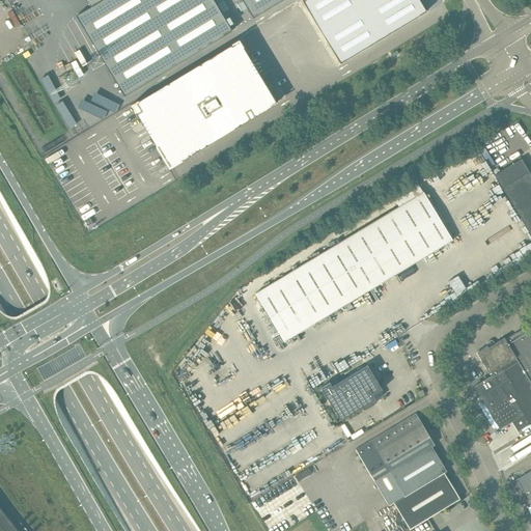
[(213,0),(102,0),(76,16),(124,95),(231,30),(213,0)]
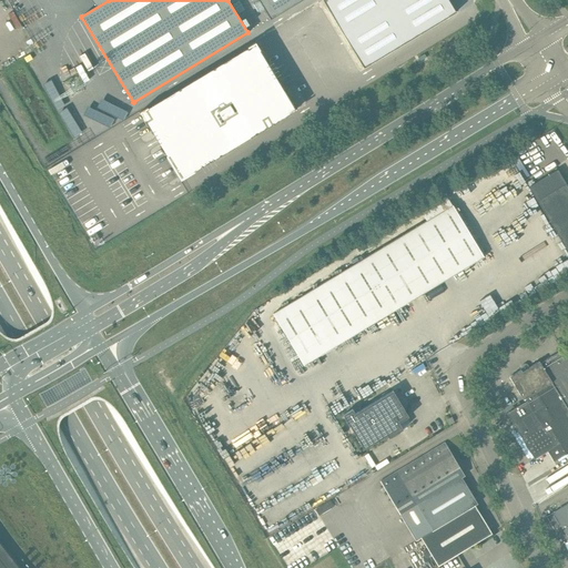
[(259,0),(271,19),(302,0),(259,0)]
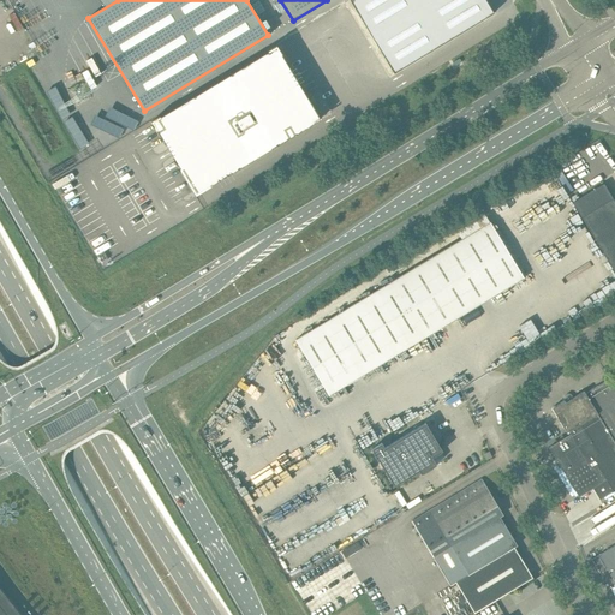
[(485,0),(351,0),(350,1),(394,73),(494,13),(485,0)]
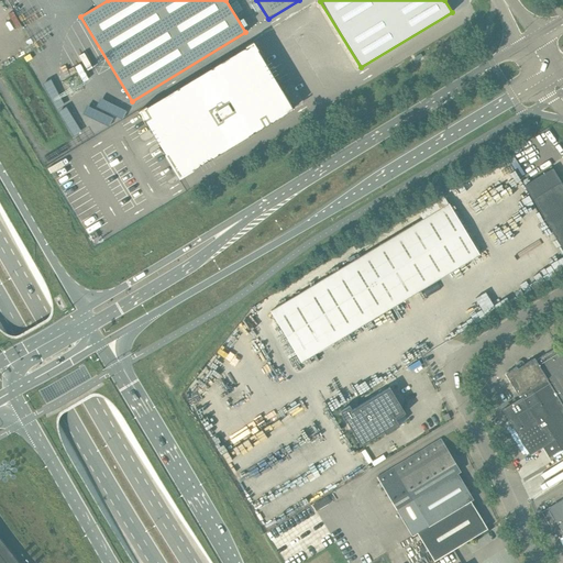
[(253,43),(140,111),(179,177),(293,109),(253,43)]
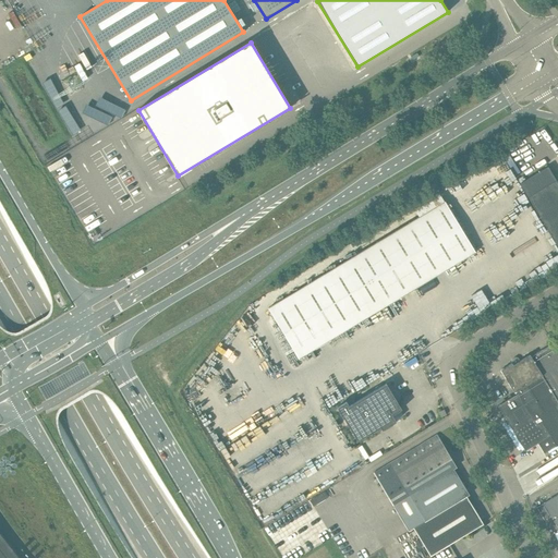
[(77,60),(73,63),(79,73),(83,70),(77,60)]
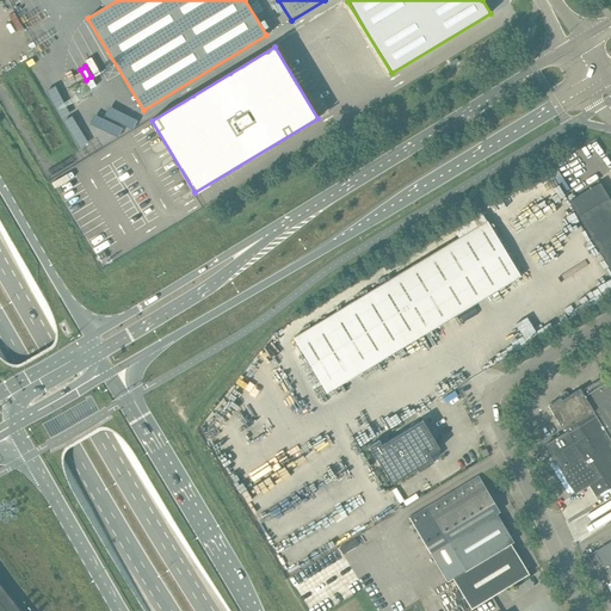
[(569,201),(578,215),(610,270),(610,201),(600,183),(569,201)]
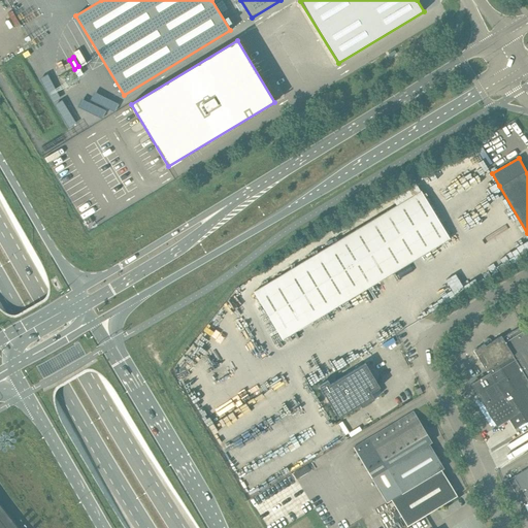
[(397,205),(254,292),(283,339),(450,238),(421,191),(397,205)]
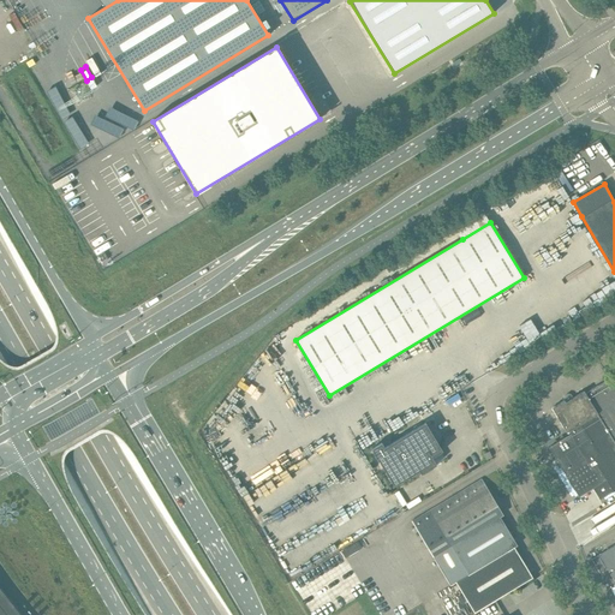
[(614,387),(609,378),(584,392),(573,398),(571,394),(568,394),(565,396),(563,399),(565,400),(551,408),(567,433),(568,431),(571,435),(549,447),(579,497),(593,488),(599,499),(614,491),(614,493),(614,544),(598,555),(614,581),(614,387)]
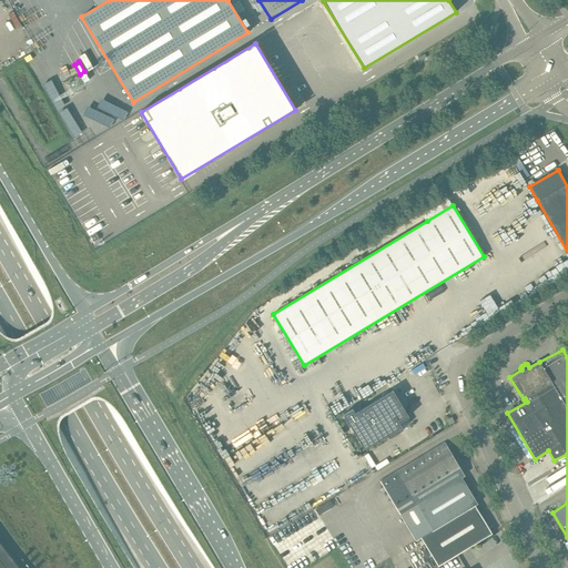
[(353,408),(343,415),(364,449),(387,435),(389,438),(396,433),(403,429),(399,423),(408,416),(393,391),(355,413),(353,408)]
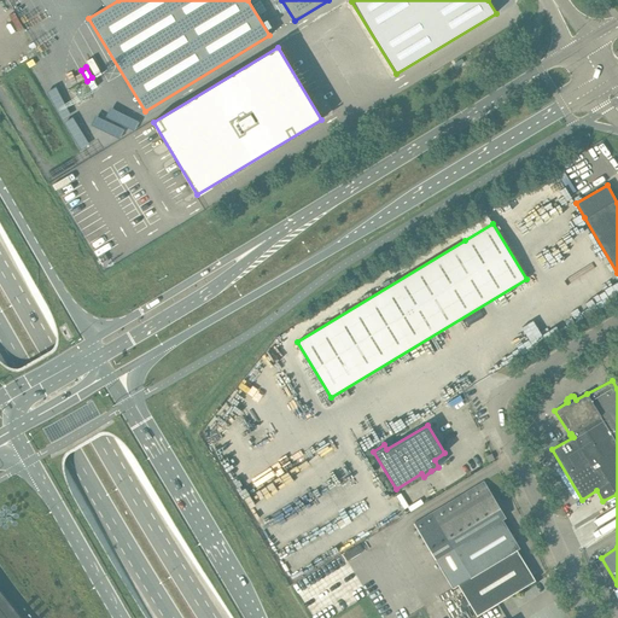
[(413,524),(453,588),(458,586),(477,616),(535,581),(517,549),(520,548),(502,519),(506,517),(484,482),(473,488),(431,513),(413,524)]
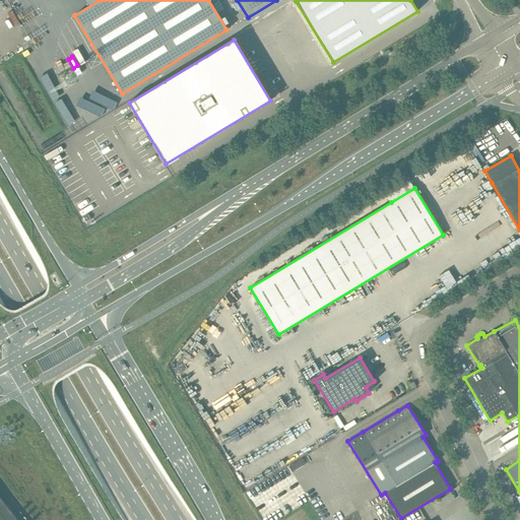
[(513,481),(506,469),(500,472),(508,484),(513,481)]
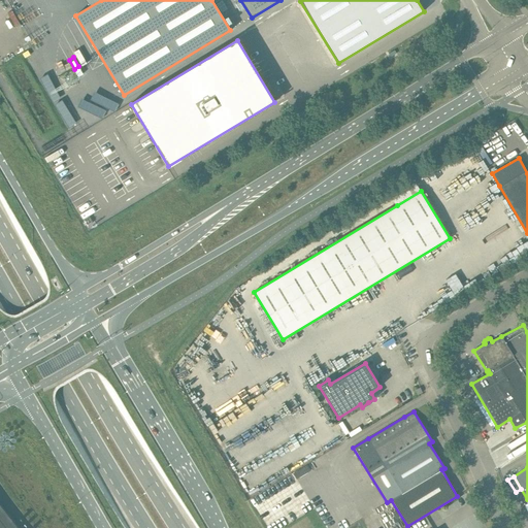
[(20,527),(0,503),(0,527),(20,527)]
